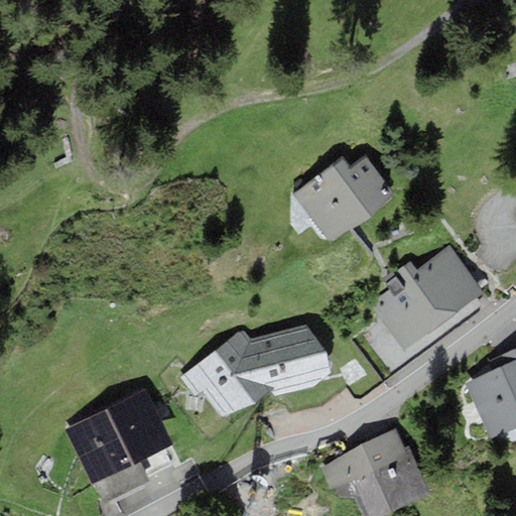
[(295,195),(330,242),(394,196),(366,157),(351,168),(345,159),(295,195)]
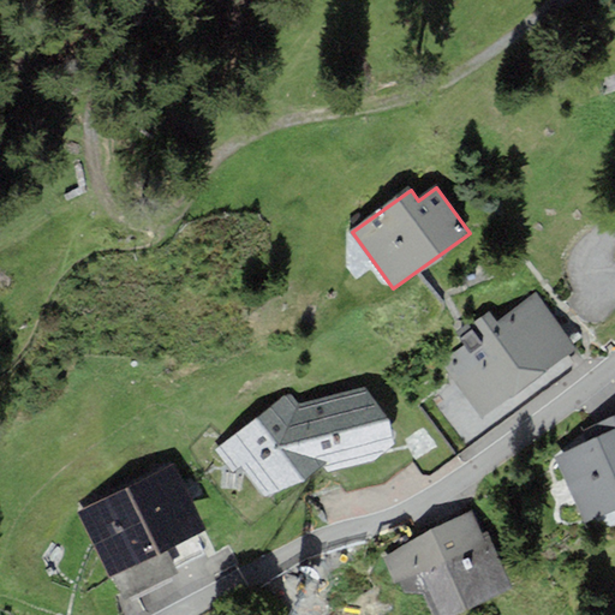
[(483,421),(575,350),(532,294),(497,321),(489,310),(457,335),(465,346),(441,364),(483,421)]
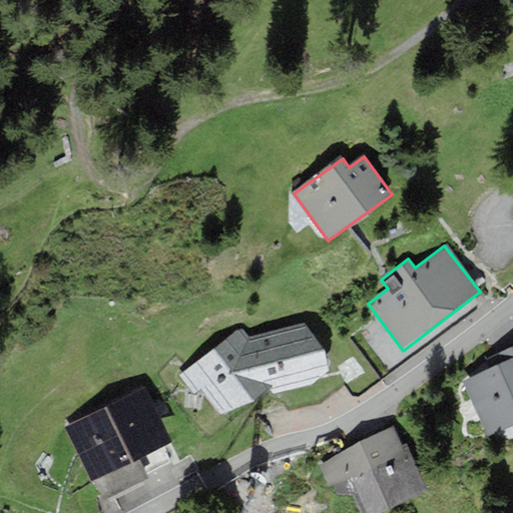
[(241,328),(179,377),(194,395),(201,390),(220,416),(253,401),(271,389),(272,394),(315,383),(328,371),(323,349),(304,324),(248,338),(241,328)]
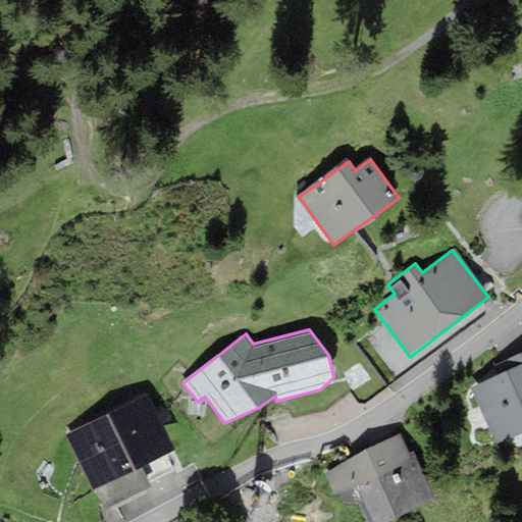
[(521,353),(494,366),(499,375),(469,388),(496,445),(521,431),(521,353)]
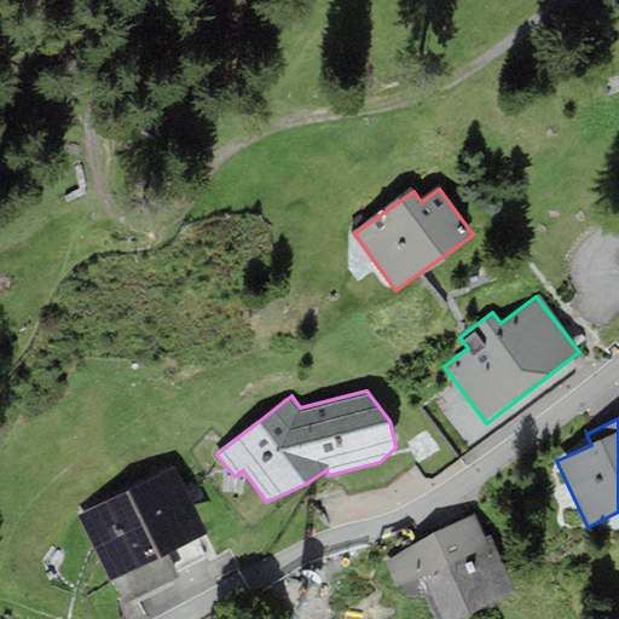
[(174,469),(77,515),(120,605),(179,577),(168,553),(206,534),(174,469)]
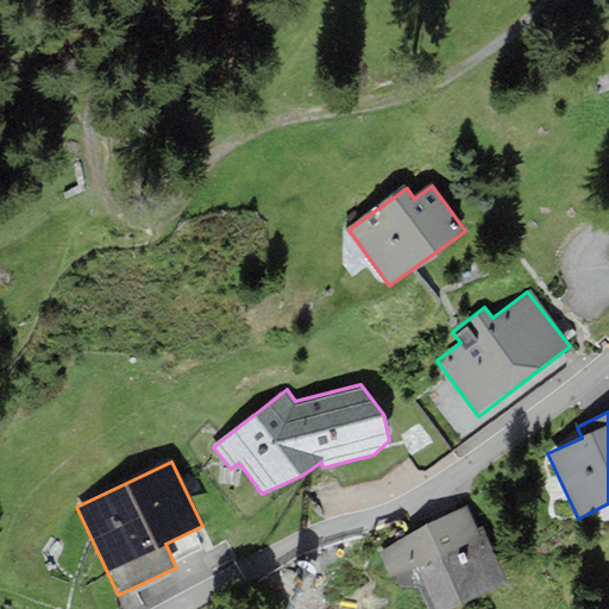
[(428,525),(378,553),(390,578),(395,576),(401,586),(420,589),(428,608),(452,608),(507,585),(483,528),(477,531),(468,506),(428,525)]
